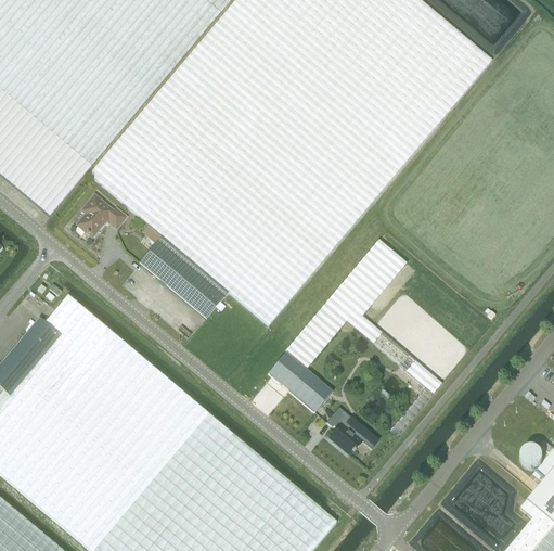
[(92,165),(221,11),(230,0),(0,0),(0,173),(50,215),(92,165)]
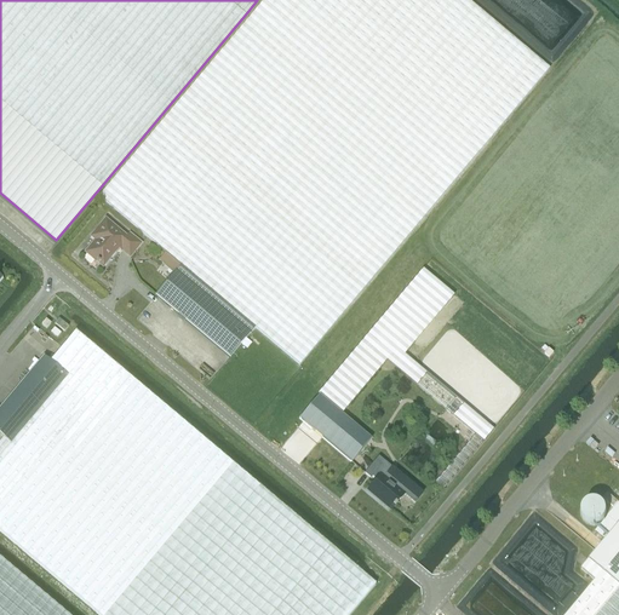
[(182,262),(182,263),(256,326),(257,325),(301,361),(550,64),(474,0),(262,0),(250,15),(101,193),(182,262)]
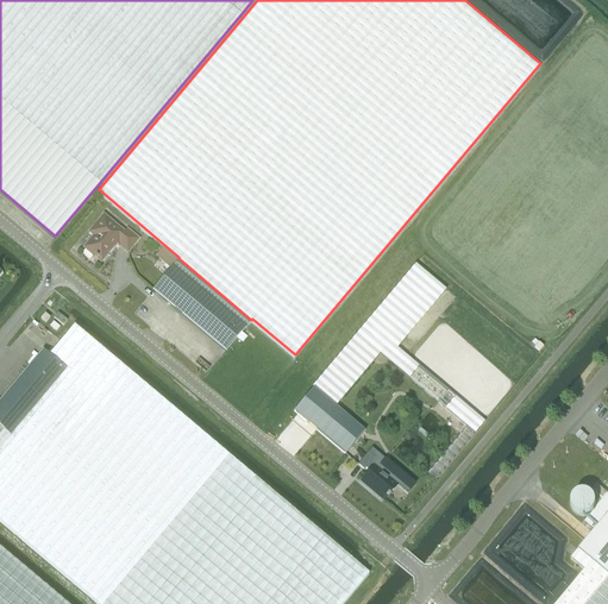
[(337,403),(375,357),(381,351),(468,423),(428,470),(437,477),(607,272),(607,182),(513,104),(293,365),(314,384),(317,385),(337,403)]
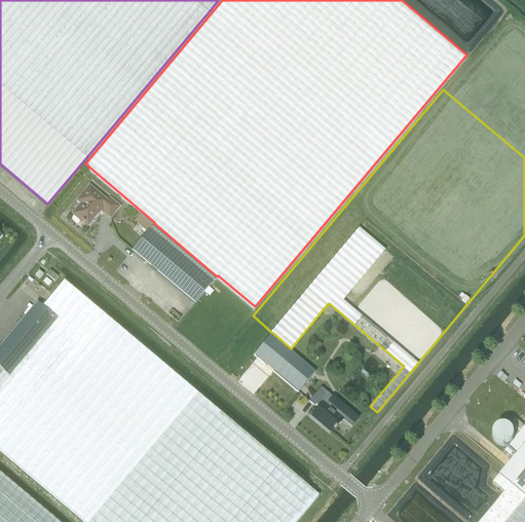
[(112,215),(120,204),(110,196),(108,198),(91,184),(79,198),(83,201),(74,212),(88,223),(102,207),(112,215)]
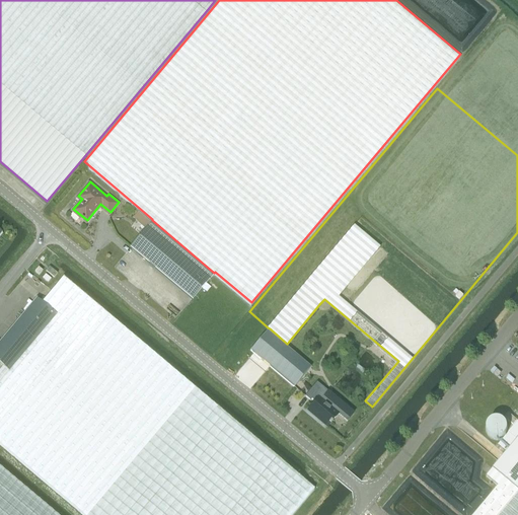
[(139,209),(134,215),(146,225),(151,219),(139,209)]
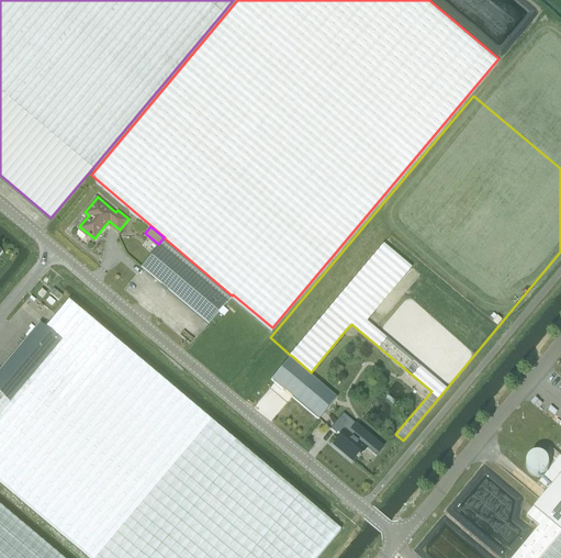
[(209,322),(232,296),(165,238),(142,266),(209,322)]
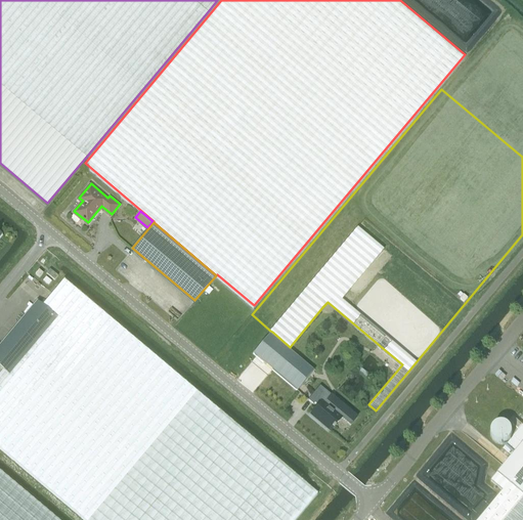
[(55,277),(58,273),(50,266),(47,270),(55,277)]
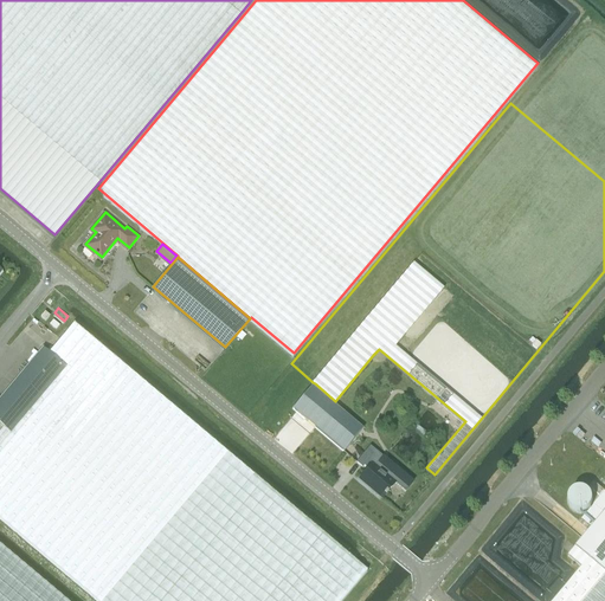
[(0,516),(101,600),(340,600),(367,569),(73,321),(50,350),(69,366),(13,432),(0,420),(0,516)]
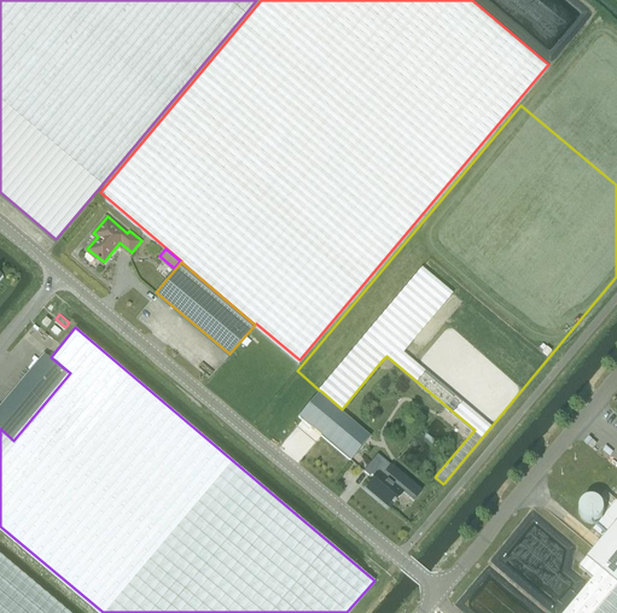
[(70,373),(51,357),(45,352),(0,404),(0,428),(13,441),(70,373)]
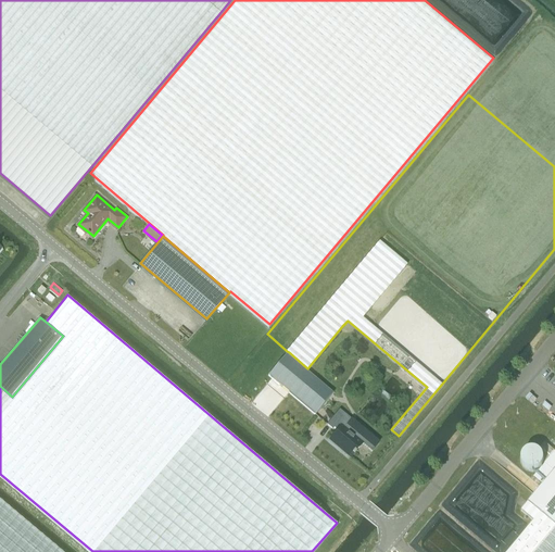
[(333,390),(307,368),(289,352),(287,351),(269,373),(315,412),(333,390)]
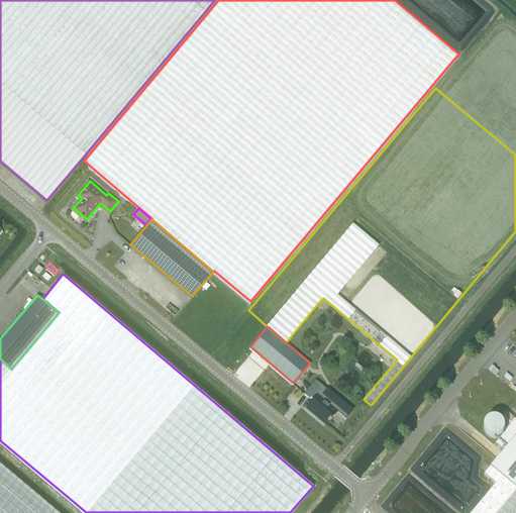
[(356,358),(353,362),(364,371),(366,368),(356,358)]
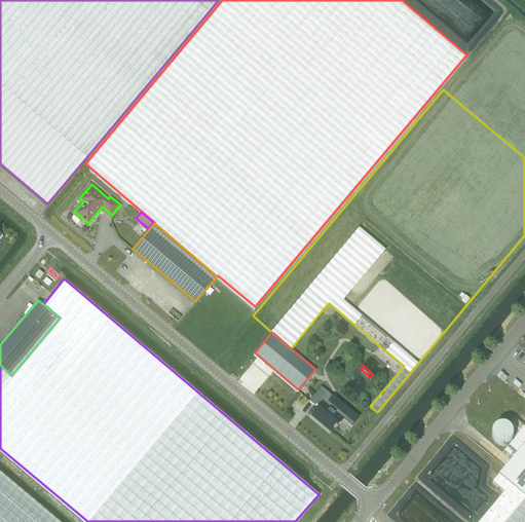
[(332,430),(342,416),(352,424),(360,415),(322,384),(309,398),(316,404),(317,403),(321,405),(313,414),(332,430)]
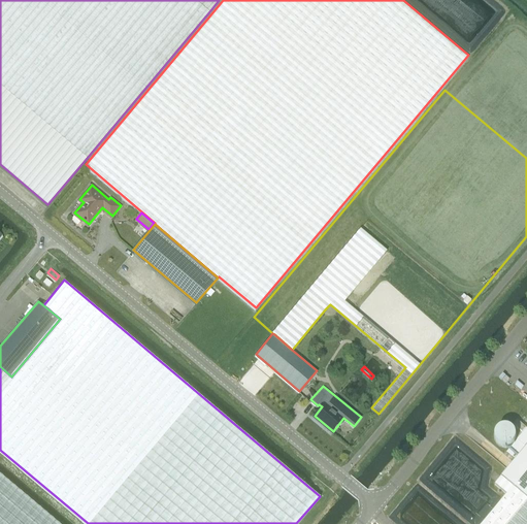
[(526,443),(502,473),(526,494),(526,443)]
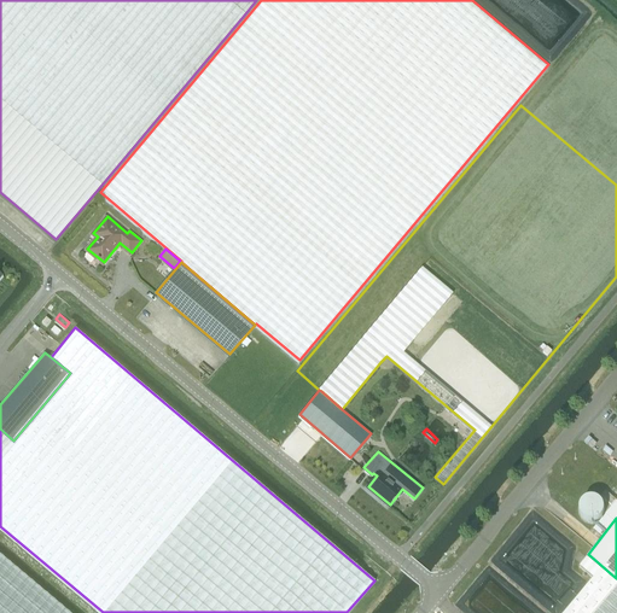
[(74,612),(0,550),(0,612),(74,612)]
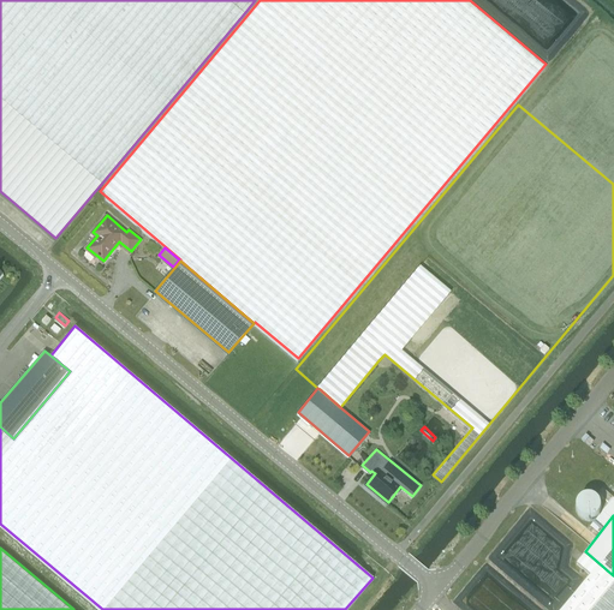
[(613,575),(585,551),(577,561),(591,573),(559,609),(613,609),(613,575)]
